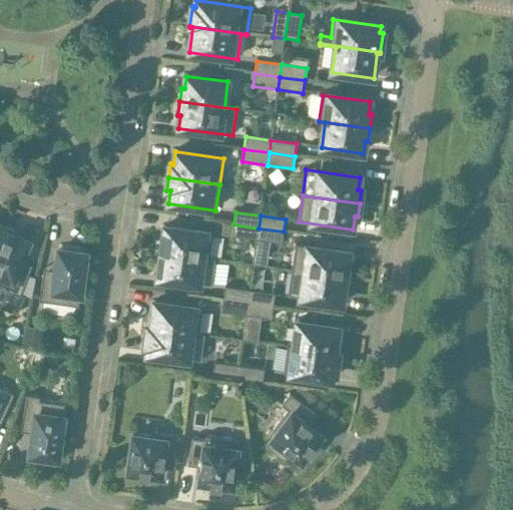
[(257,240),(259,228),(233,224),(231,237),(257,240)]
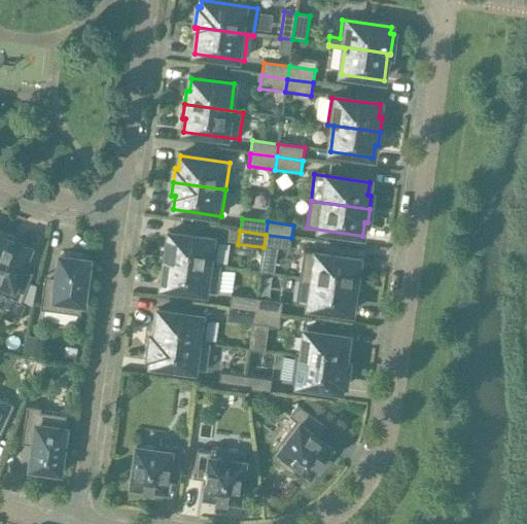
[(165,246),(163,259),(221,268),(221,267),(215,266),(218,240),(170,234),(168,246),(165,246)]
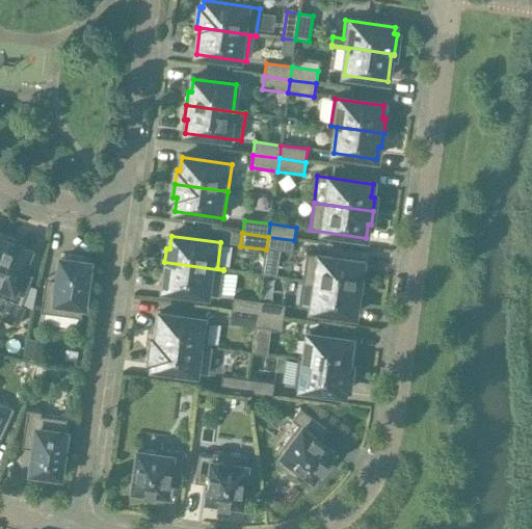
[(293,254),(294,240),(268,237),(266,249),(293,254)]
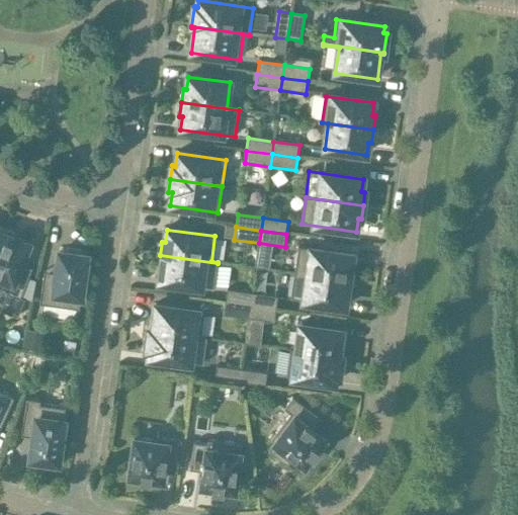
[(18,237),(4,232),(0,242),(0,291),(7,295),(1,313),(18,319),(25,301),(21,298),(29,276),(18,271),(28,244),(16,240),(18,237)]
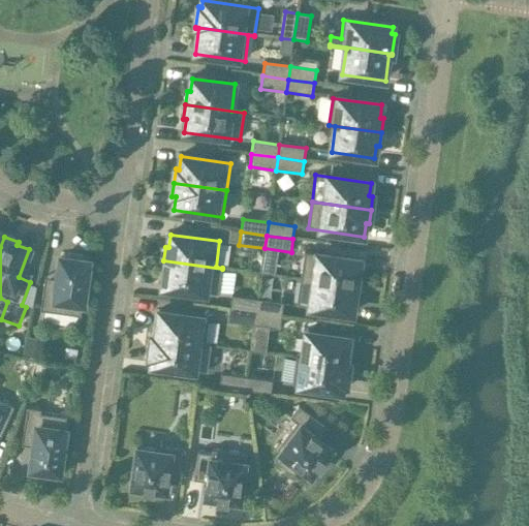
[(304,253),(301,280),(360,288),(362,274),(359,274),(360,260),(304,253)]
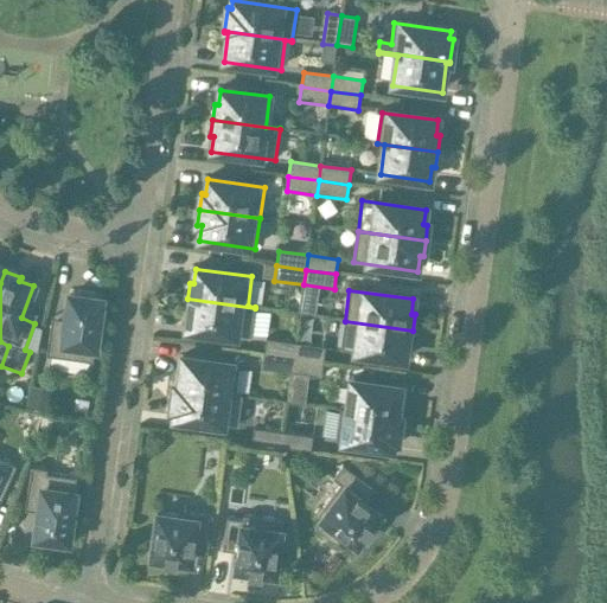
[(93,364),(102,300),(98,300),(100,296),(96,295),(74,293),(74,296),(70,296),(65,329),(51,327),(46,358),(93,364)]
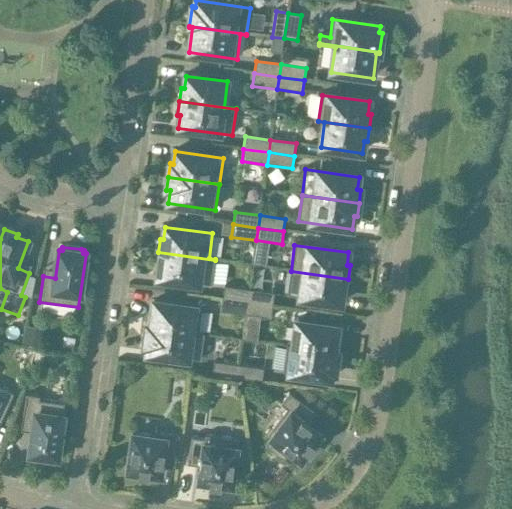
[(211,286),(215,260),(158,252),(156,265),(159,266),(157,278),(211,286)]
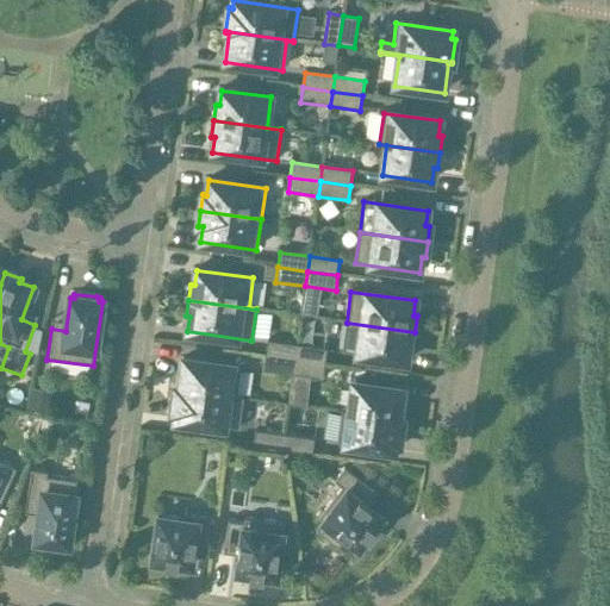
[(412,348),(415,332),(347,323),(342,354),(406,362),(409,348),(412,348)]
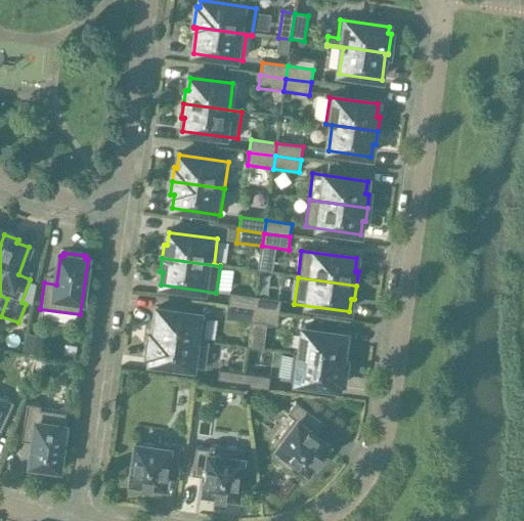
[(254,310),(255,298),(229,294),(227,307),(254,310)]
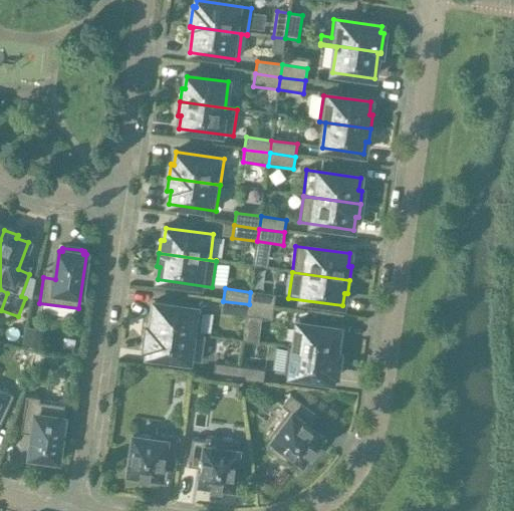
[(276,295),(250,292),(249,304),(274,308),(276,295)]
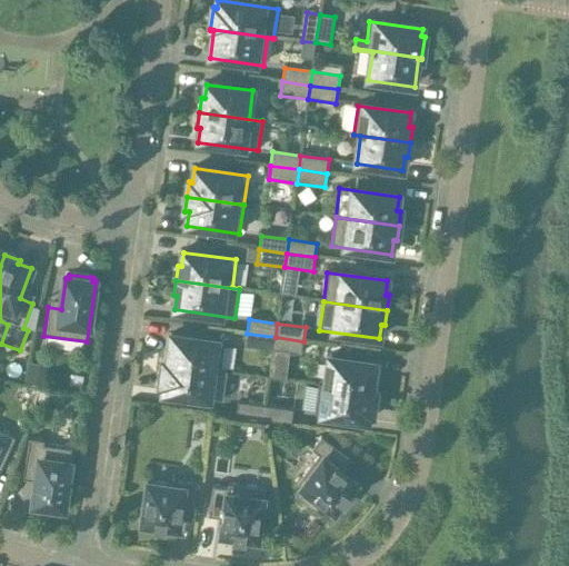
[(273,351),(276,337),(247,334),(246,347),(273,351)]
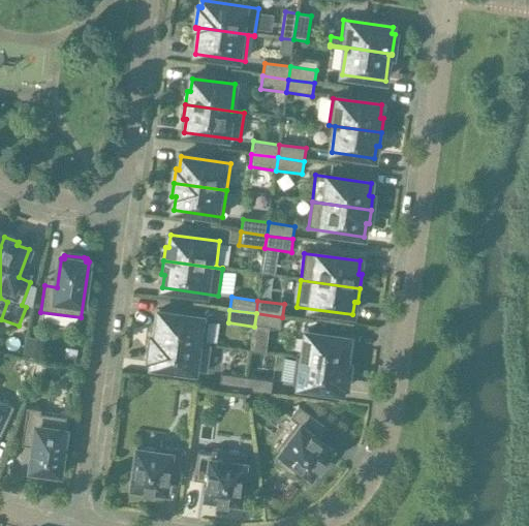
[(152,337),(152,338),(211,347),(211,346),(205,345),(209,319),(159,312),(156,338),(152,337)]
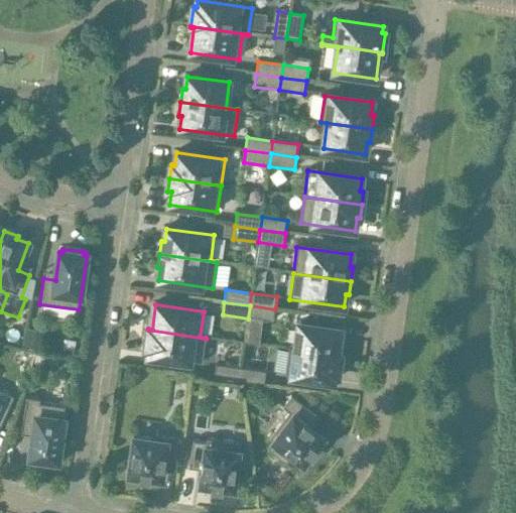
[(273,322),(275,309),(250,305),(248,318),(273,322)]
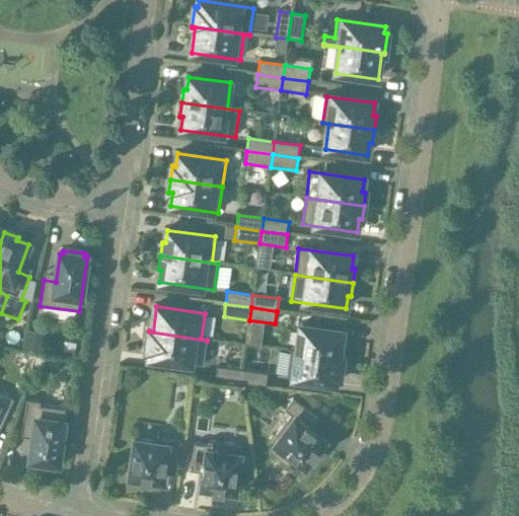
[(291,351),(291,352),(342,359),(343,358),(340,357),(343,333),(301,326),(297,352),(291,351)]
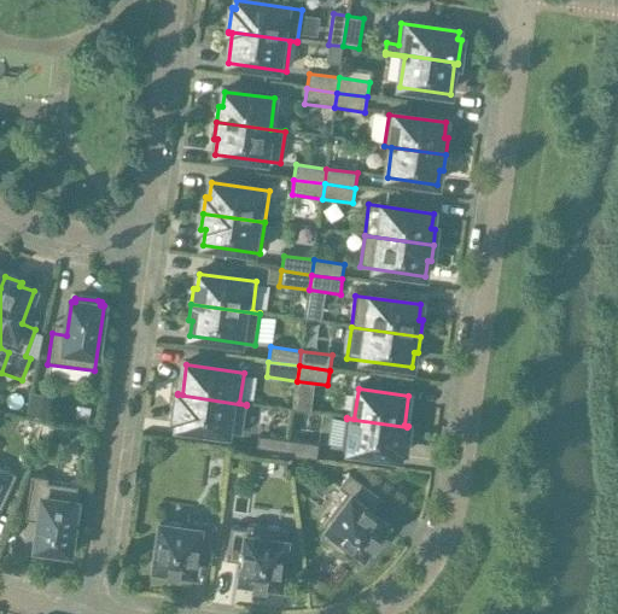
[(243,436),(246,405),(178,395),(175,419),(179,419),(178,427),(243,436)]
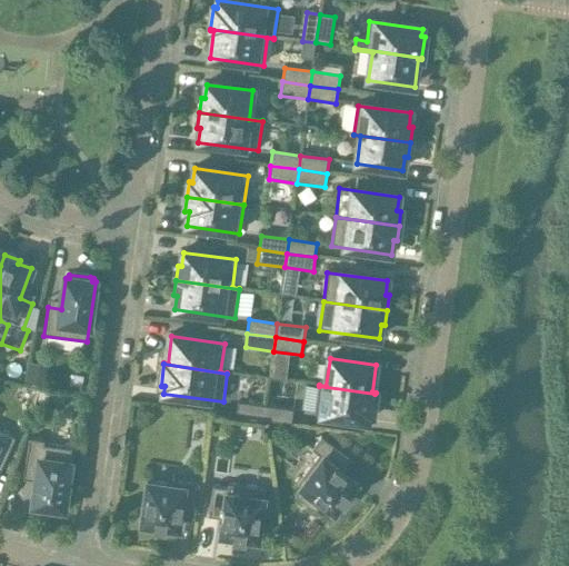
[(372,416),(375,394),(319,386),(315,415),(368,423),(369,415),(372,416)]
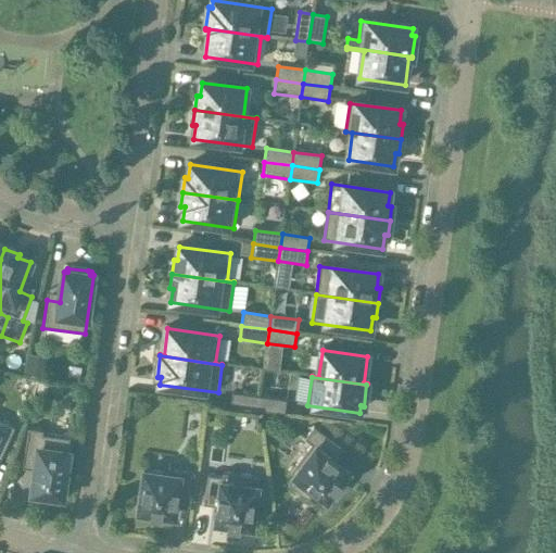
[(257,412),(260,398),(232,394),(230,407),(257,412)]
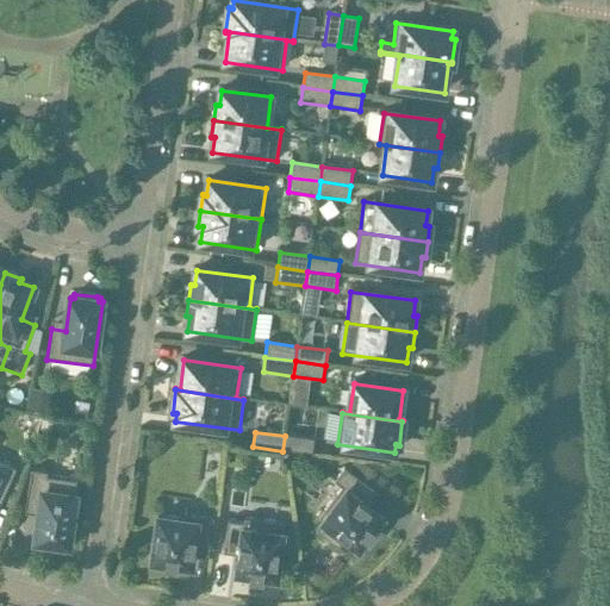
[(315,441),(285,436),(282,451),(312,455),(315,441)]
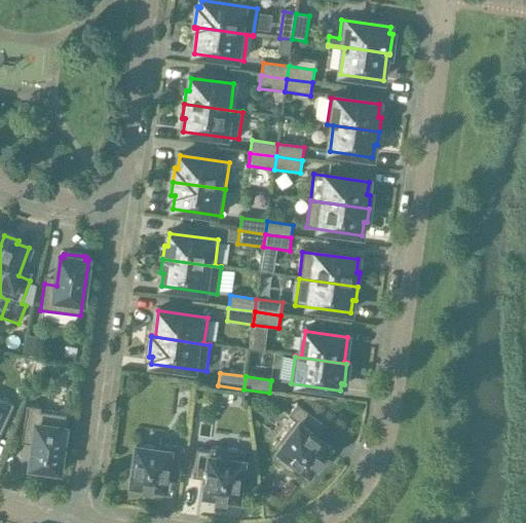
[(14,405),(0,399),(0,427),(3,430),(14,405)]
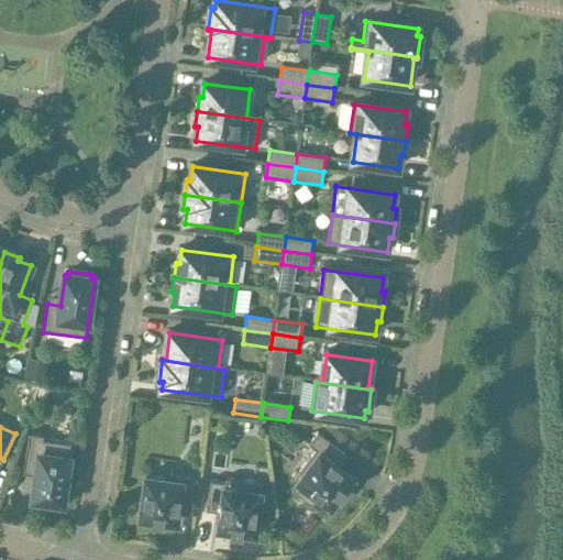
[(339,497),(341,498),(348,490),(346,487),(354,478),(343,470),(343,469),(341,468),(350,457),(318,434),(309,446),(316,451),(294,480),(301,485),(296,494),(312,506),(319,498),(331,507),(339,497)]
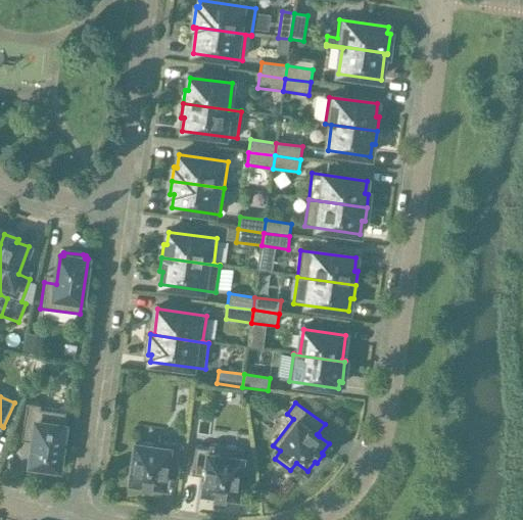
[(58,468),(66,414),(41,410),(41,406),(27,404),(22,434),(35,435),(32,464),(34,465),(34,468),(55,471),(56,468),(58,468)]
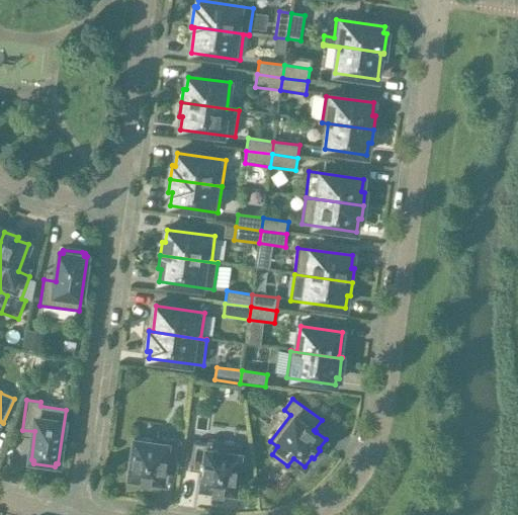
[(141,479),(141,481),(151,483),(151,481),(163,482),(165,469),(165,467),(178,469),(182,442),(157,438),(156,442),(134,439),(128,478),(141,479)]
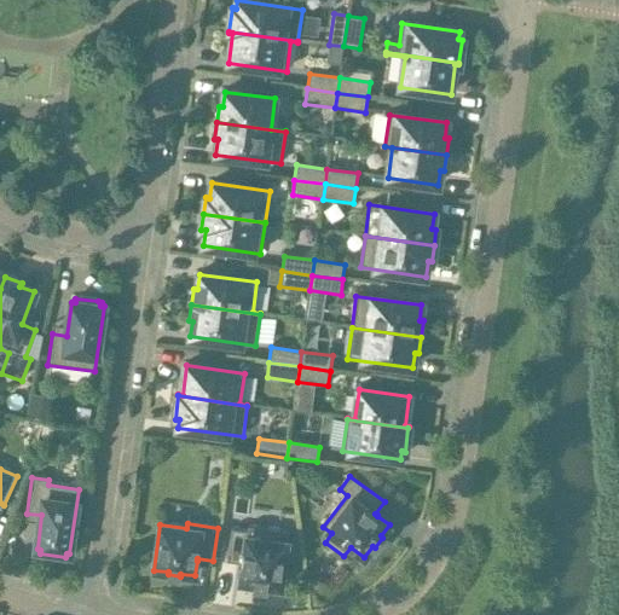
[(254,584),(254,586),(266,589),(267,586),(281,587),(288,533),(248,527),(247,532),(231,529),(227,562),(242,564),(242,567),(241,582),(254,584)]
